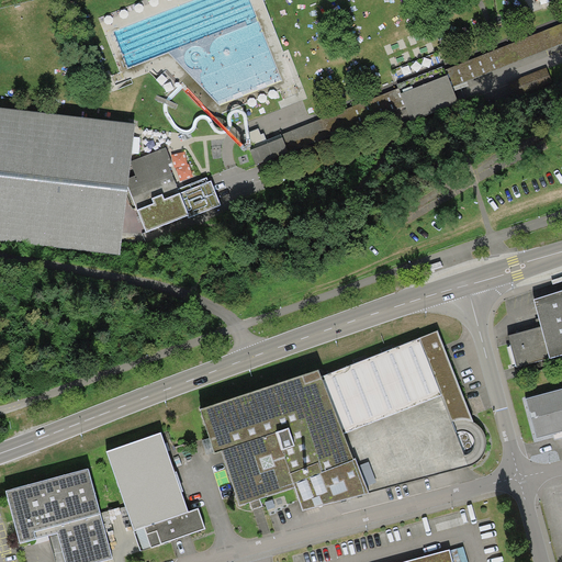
[(454,92),(452,87),(561,43),(561,23),(446,69),(444,66),(396,85),(398,88),(281,134),(267,139),(265,133),(261,134),(259,128),(244,134),(256,165),(406,105),(407,110),(412,120),(459,101),(454,92)]
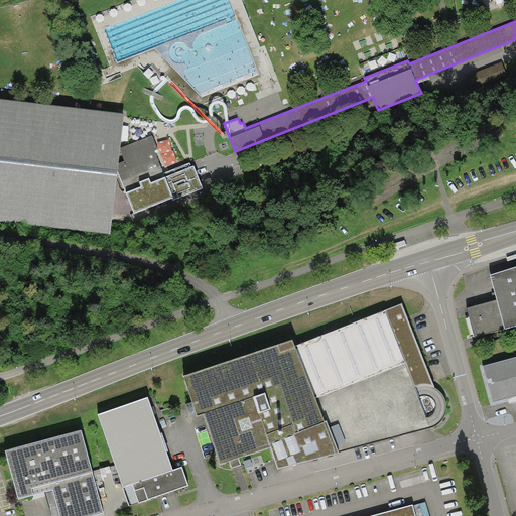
[(502,62),(469,77),(475,91),(508,76),(502,62)]
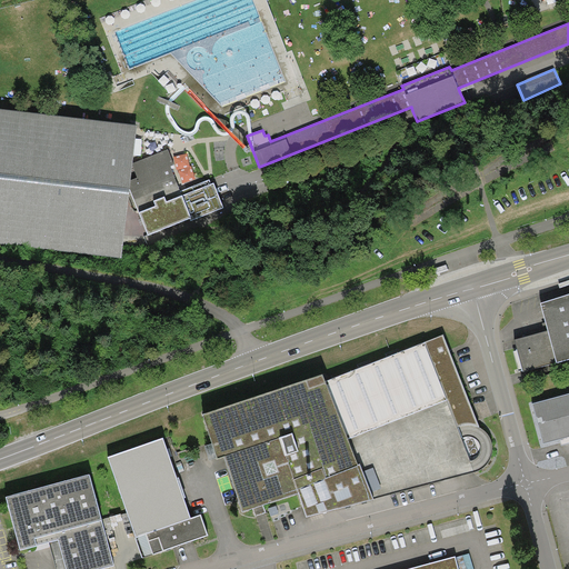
[(211,183),(209,180),(180,191),(171,166),(175,166),(168,149),(132,163),(137,125),(0,108),(0,242),(121,258),(129,189),(140,216),(148,236),(190,218),(191,220),(223,207),(213,183),(211,183)]
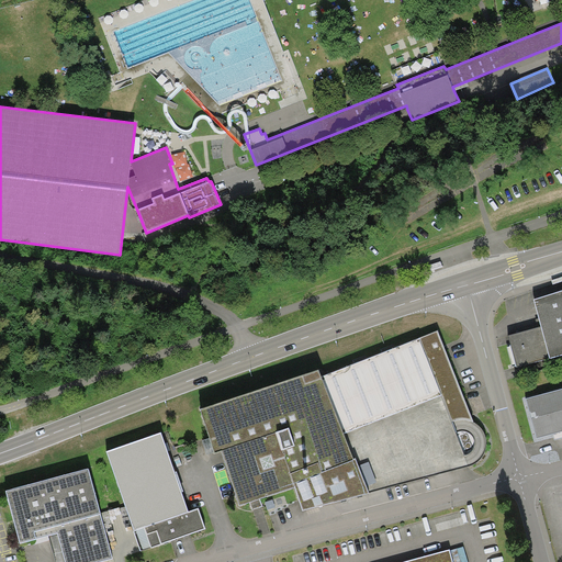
[(561,292),(534,301),(541,328),(550,359),(550,361),(561,357),(561,292)]
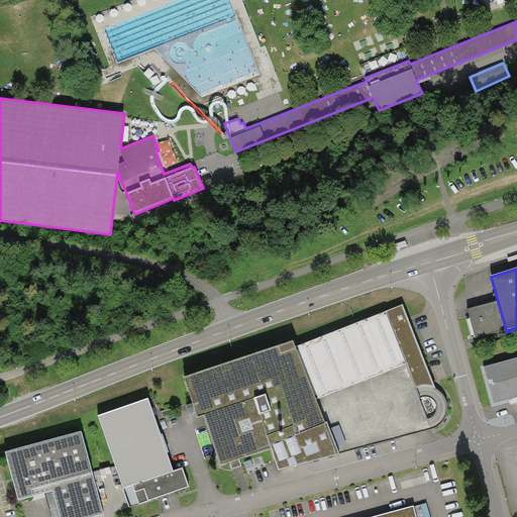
[(506,330),(498,302),(468,310),(476,339),(506,330)]
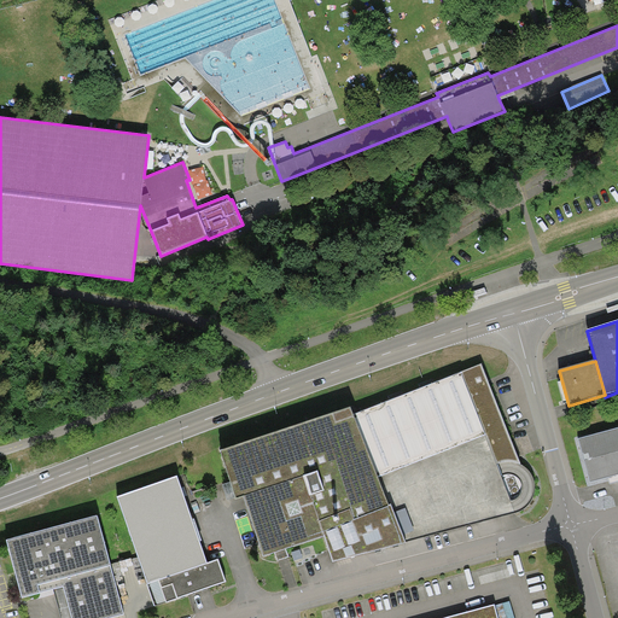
[(350,407),(221,449),(237,497),(244,495),(263,557),(325,536),(333,561),(406,542),(406,540),(516,514),(519,513),(524,511),(529,507),(532,502),(535,495),(535,487),(534,479),(531,474),(528,470),(525,466),(522,464),(482,365),(353,414),(350,407)]
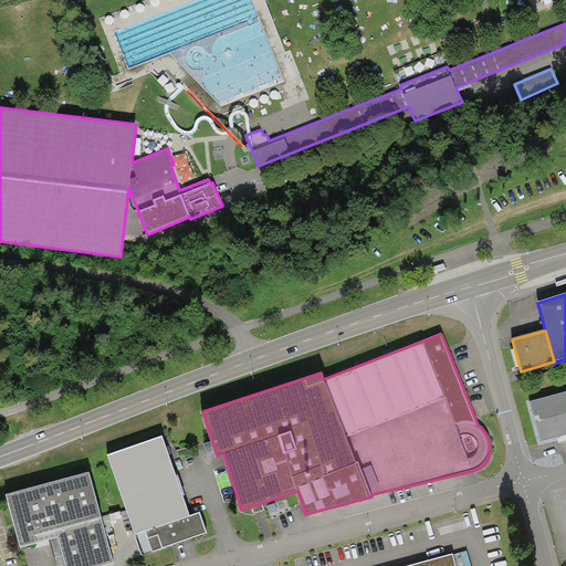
[(565,392),(530,404),(540,442),(565,435),(565,392)]
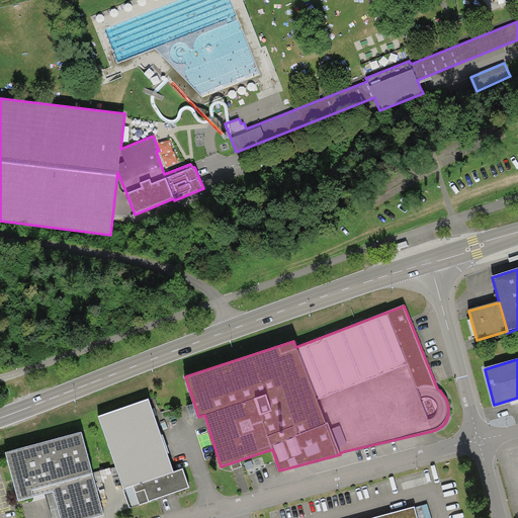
[(149,399),(99,417),(130,508),(189,487),(183,468),(173,472),(149,399)]
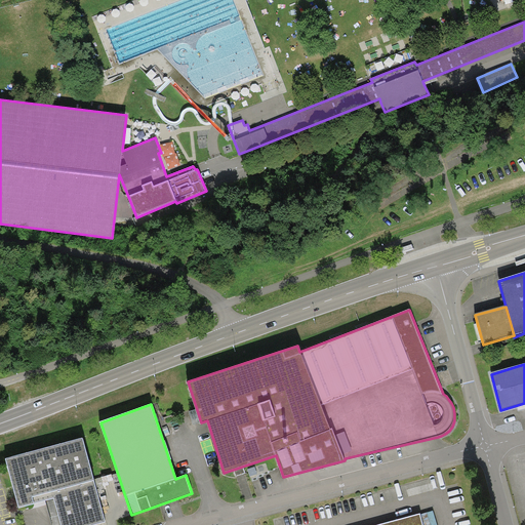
[(82,438),(5,458),(18,508),(54,498),(61,524),(91,524),(105,522),(82,438)]
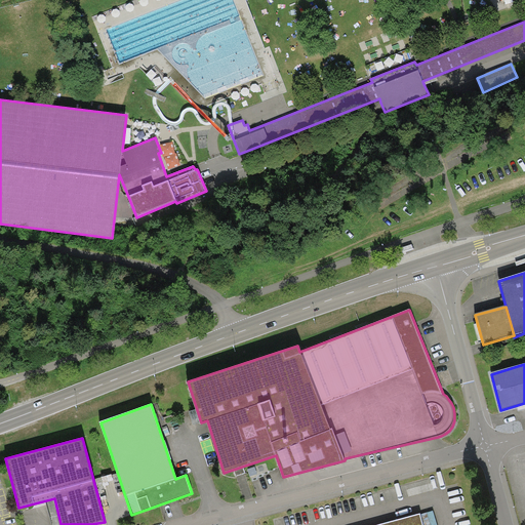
[(422,524),(419,514),(376,524),(422,524)]
